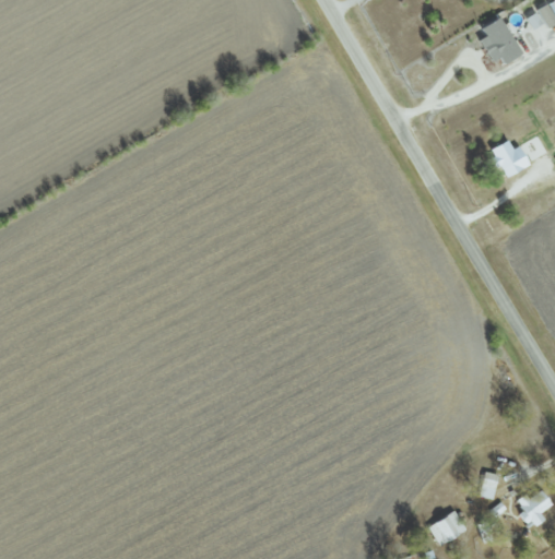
[(548,28),(554,25),(554,14),(547,3),(538,10),(548,28)]
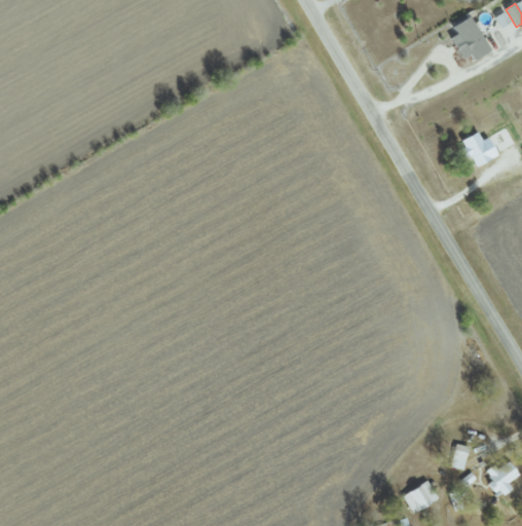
[(496,16),(502,27),(511,22),(506,12),(496,16)]
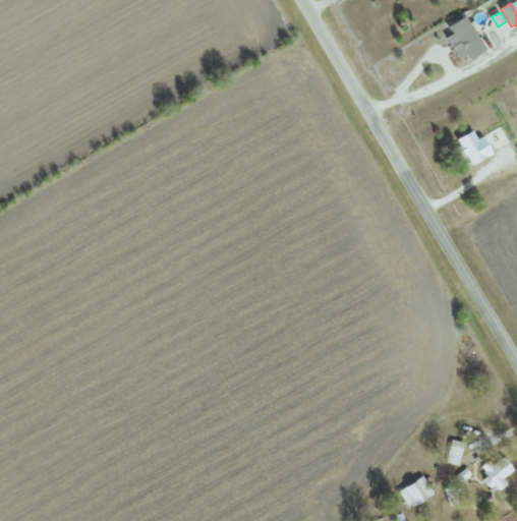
[(487,49),(466,15),(449,26),(454,34),(447,38),(460,58),(467,54),(470,60),(487,49)]
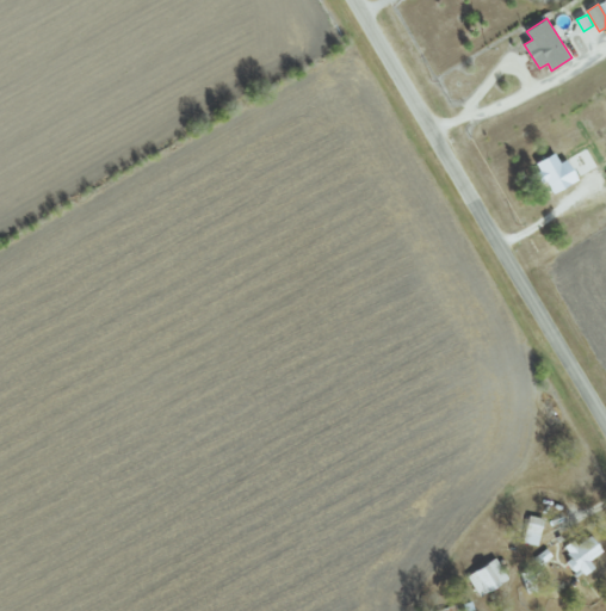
[(535,164),(544,183),(546,181),(554,195),(579,181),(567,160),(561,164),(555,153),(535,164)]
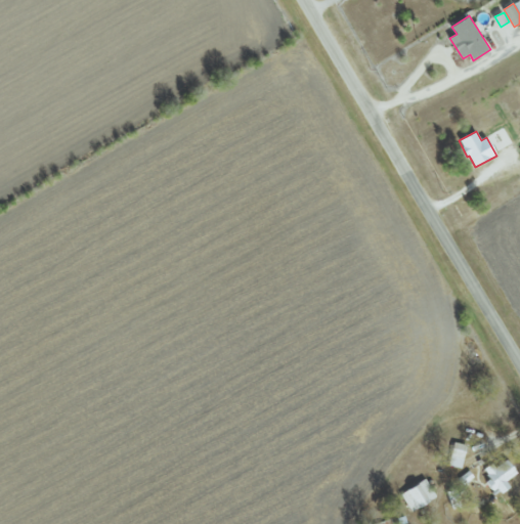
[(468,445),(455,442),(449,466),(463,469),(468,445)]
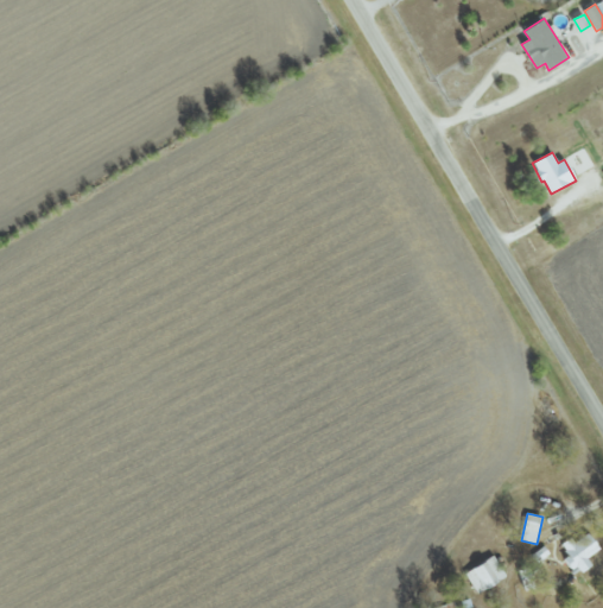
[(564,548),(569,555),(566,557),(578,575),(592,565),(588,558),(600,550),(586,532),(564,548)]
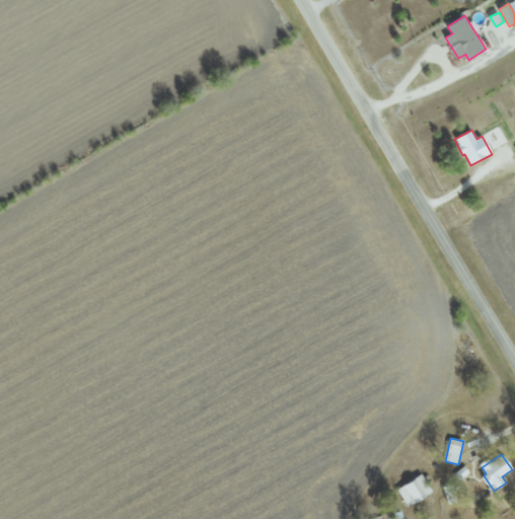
[(398,490),(410,508),(434,492),(423,474),(398,490)]
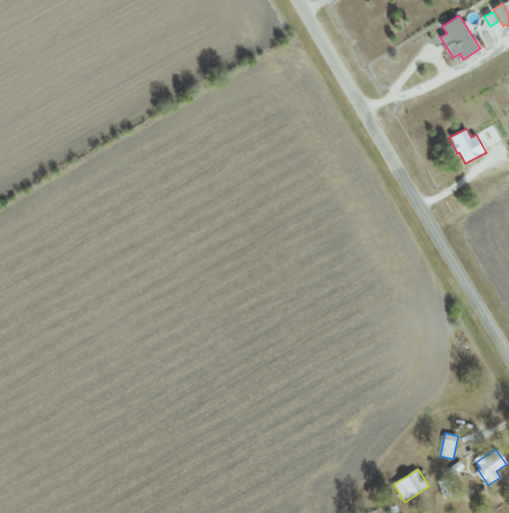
All buildings are outlined.
